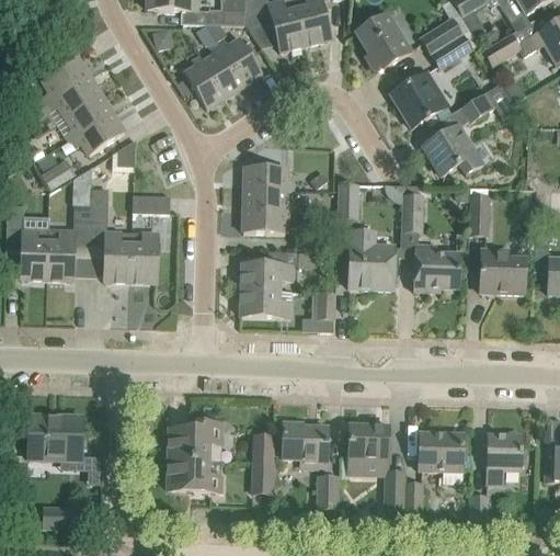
[(196,10),(196,0),(146,0),(146,9),(196,10)]
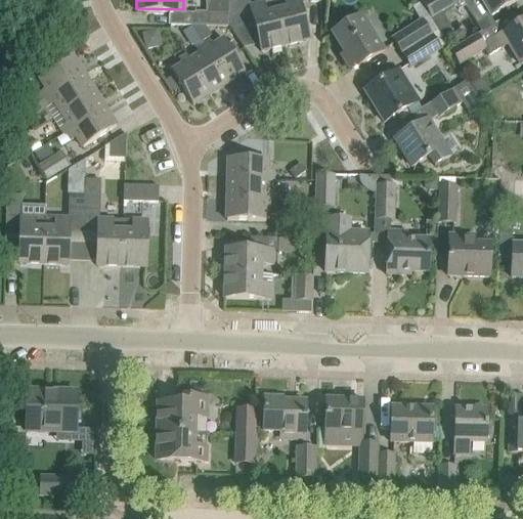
[(229,23),(229,0),(205,0),(205,7),(193,7),(193,22),(229,23)]
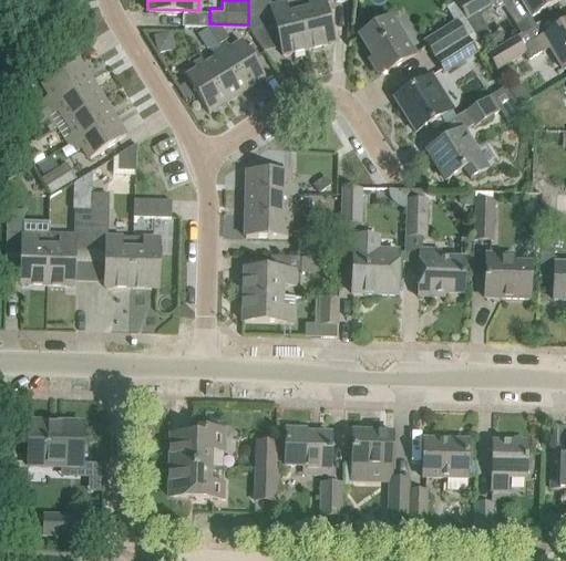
[(270,1),(270,0),(248,0),(248,24),(274,19),(281,52),(307,45),(296,0),(284,0),(277,0),(270,1)]
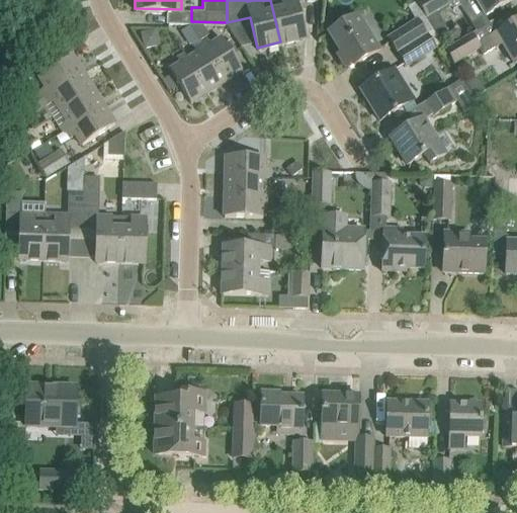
[(270,0),(280,41),(305,35),(294,0),(270,0)]
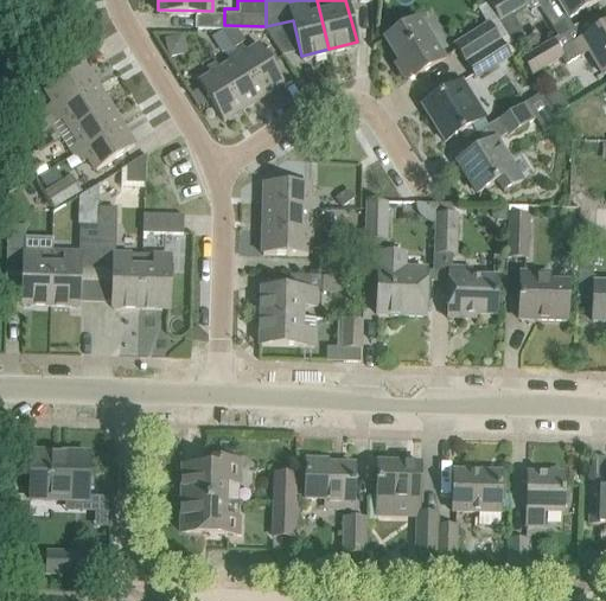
[(465,57),(506,31),(498,16),(489,0),(485,0),(478,5),(488,20),(455,40),(465,57)]
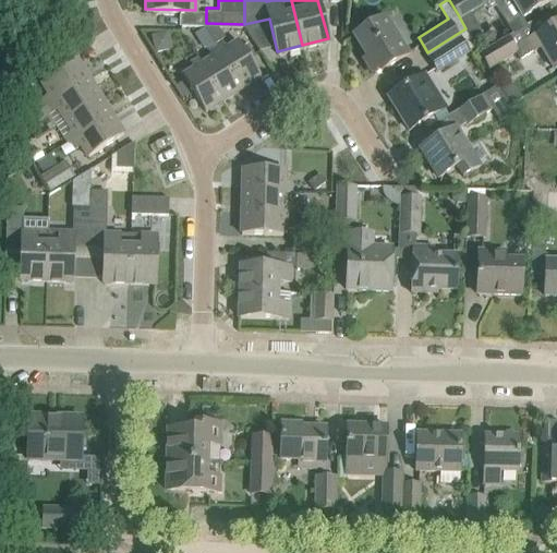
[(449,0),(458,14),(482,0),(449,0)]
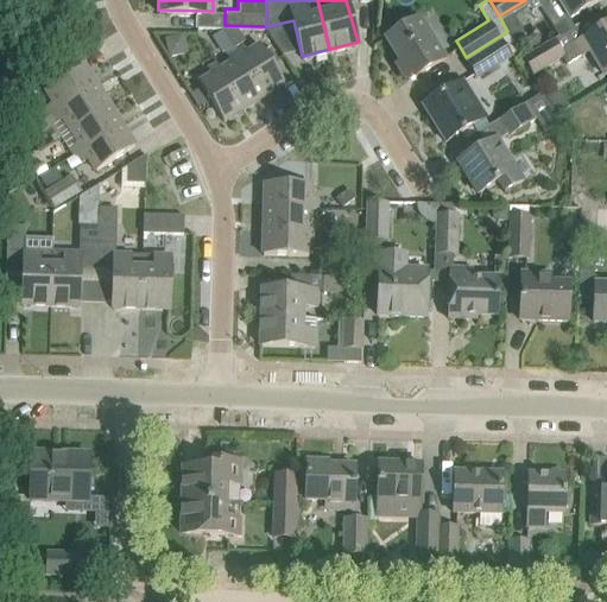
[(544,0),(541,2),(552,24),(558,33),(573,24),(568,16),(568,14),(582,6),(592,0),(544,0)]
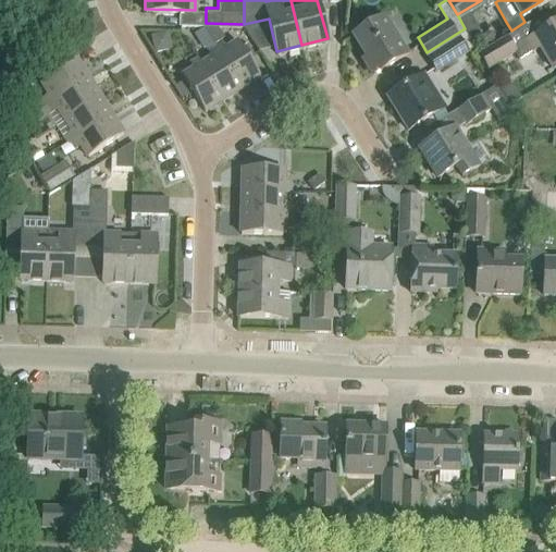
[(372,71),(391,60),(405,51),(382,14),(353,32),(367,53),(363,57),(372,71)]
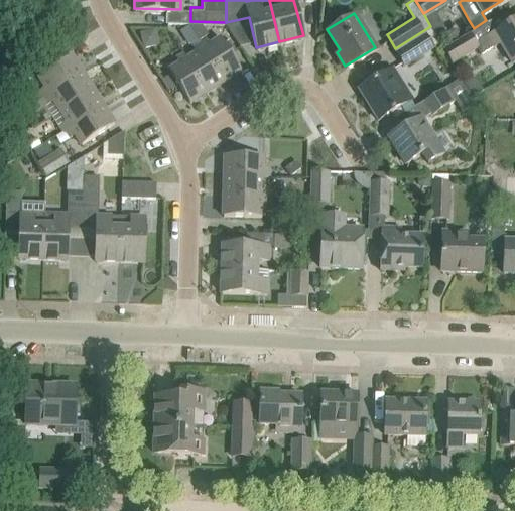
[(469,30),(442,46),(451,60),(477,45),(481,52),(492,45),(492,46),(499,42),(510,61),(514,57),(514,16),(494,29),(488,19),(486,20),(474,28),(471,29),(469,30)]
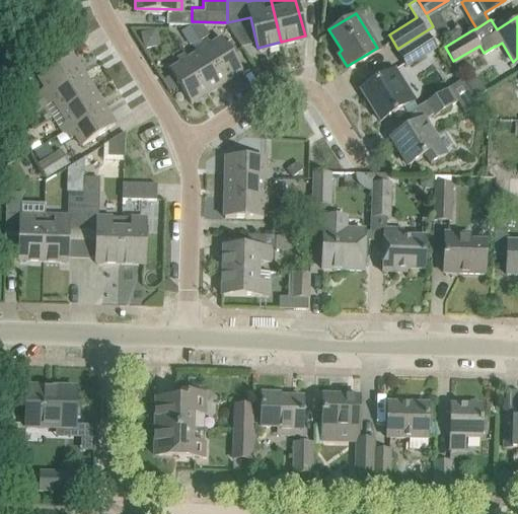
[(155,26),(140,30),(143,43),(158,40),(155,26)]
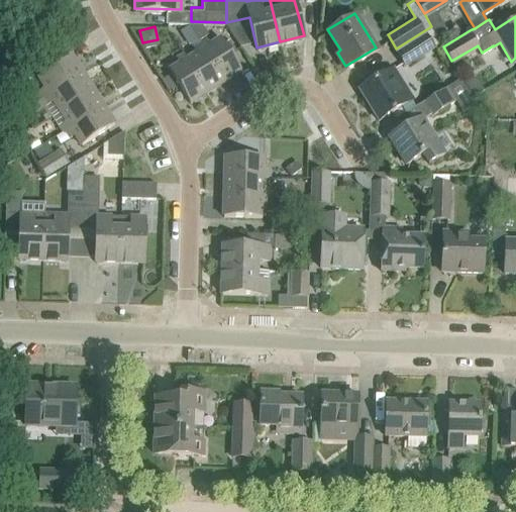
[(404,62),(432,43),(429,40),(437,35),(431,26),(396,48),(404,62)]
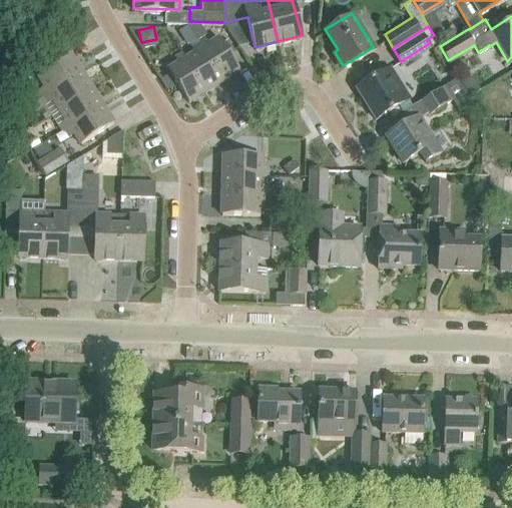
[(207,39),(204,33),(197,36),(199,41),(198,41),(221,78),(238,67),(228,50),(218,33),(207,39)]
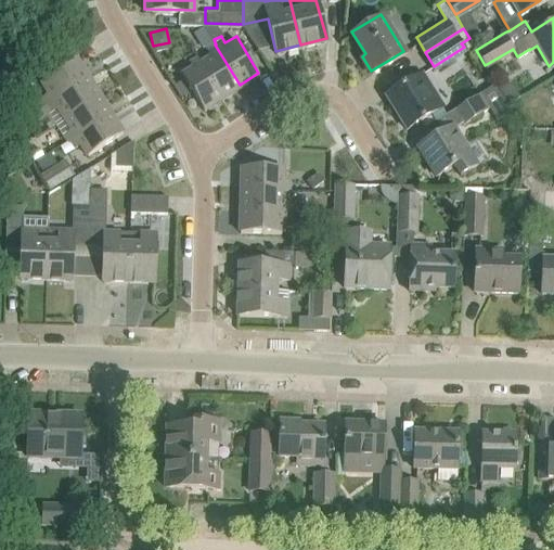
[(221,96),(240,85),(215,45),(207,49),(209,52),(200,59),(221,96)]
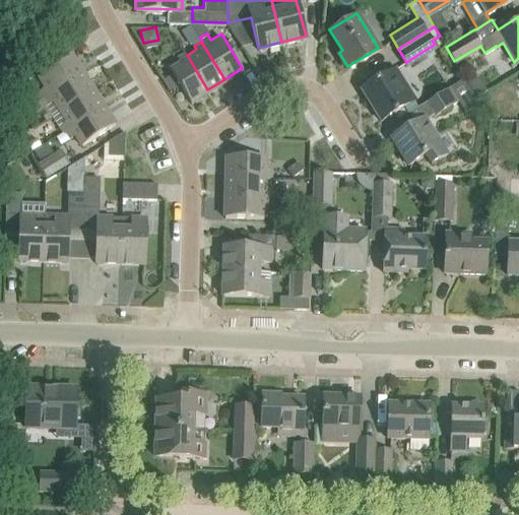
[(207,89),(187,55),(185,52),(178,57),(180,61),(170,67),(190,101),(207,89)]
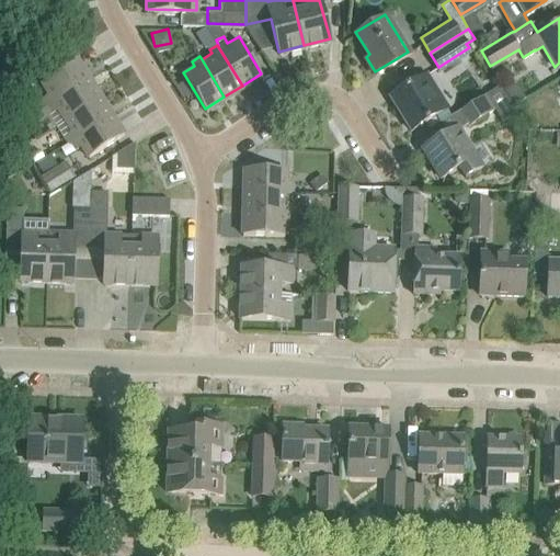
[(43,94),(47,102),(89,78),(77,57),(58,69),(41,80),(48,91),(44,93),(43,94)]
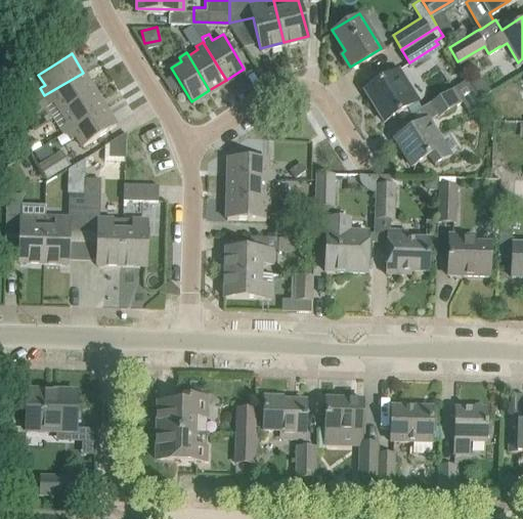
[(383,119),(400,107),(412,100),(402,84),(406,81),(397,67),(363,87),(383,119)]
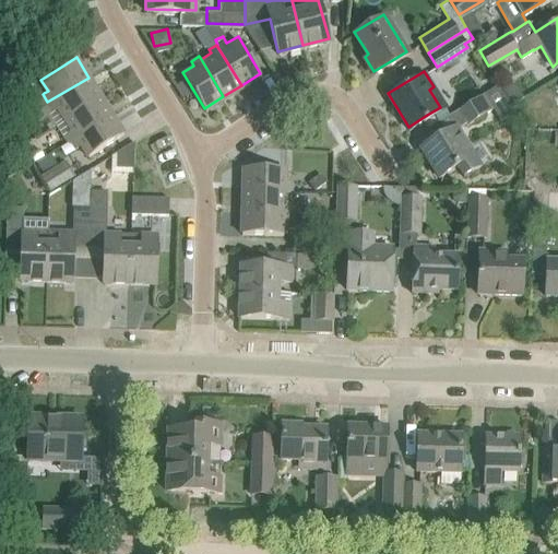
[(88,78),(38,107),(34,109),(39,117),(44,115),(56,106),(63,118),(64,117),(101,95),(88,78)]
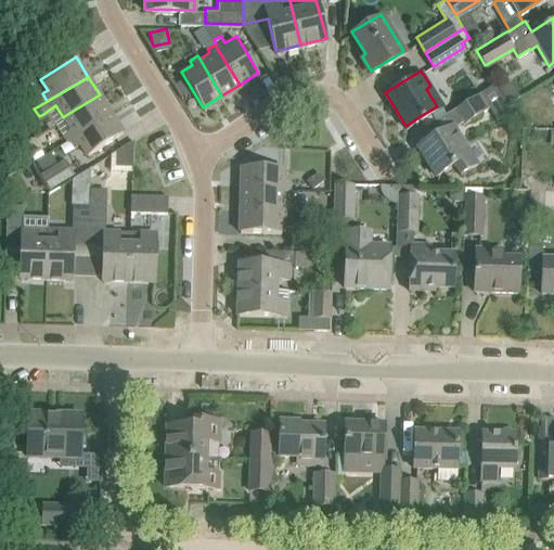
[(511,109),(494,81),(482,88),(455,105),(464,119),(489,104),(497,117),(511,109)]
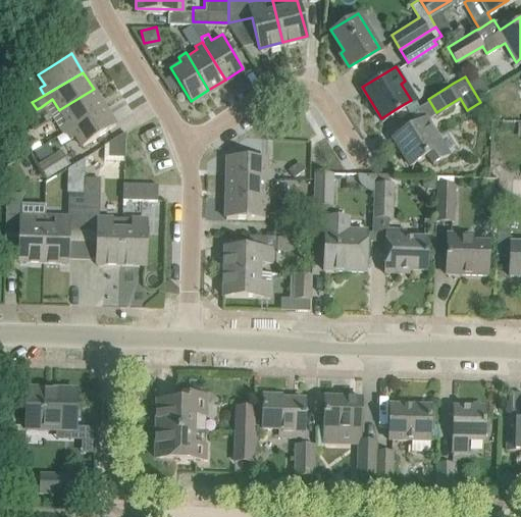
[(67,128),(104,106),(94,89),(60,109),(66,119),(62,121),(67,128)]
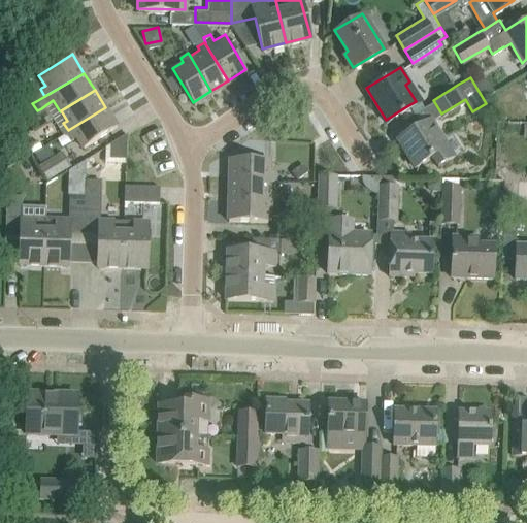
[(117,124),(105,107),(68,130),(72,137),(76,135),(83,145),(117,124)]
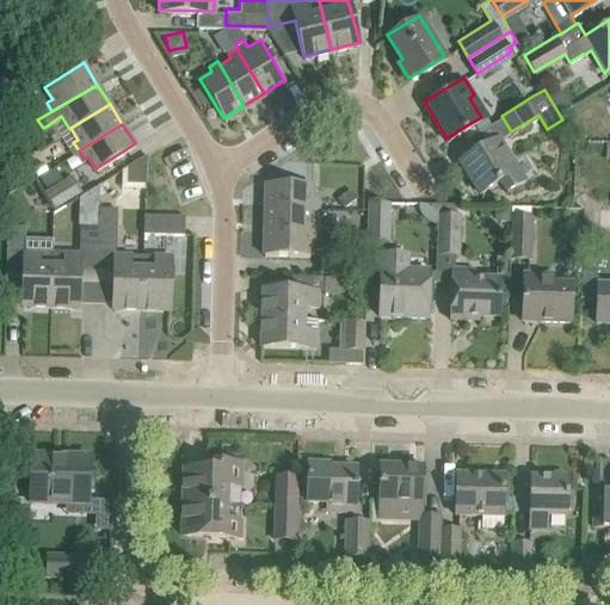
[(506,189),(524,178),(497,135),(460,159),(479,191),(499,178),(506,189)]
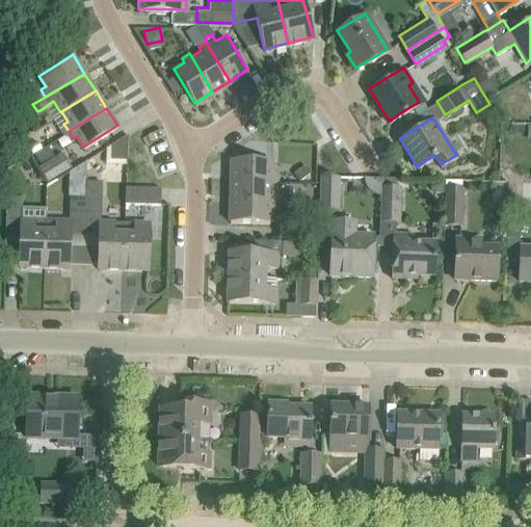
[(126,161),(127,133),(116,138),(105,146),(105,161),(126,161)]
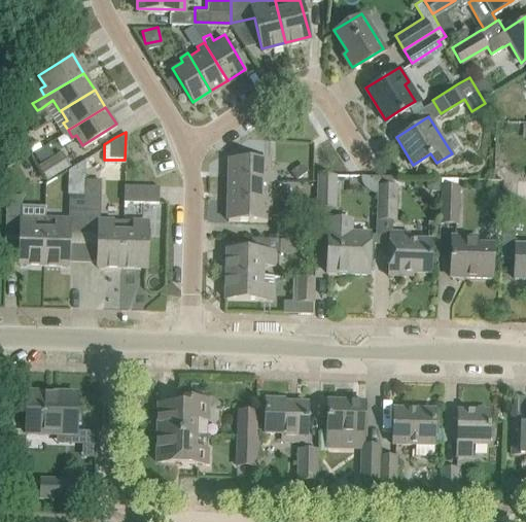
[(38,139),(30,144),(33,149),(41,144),(38,139)]
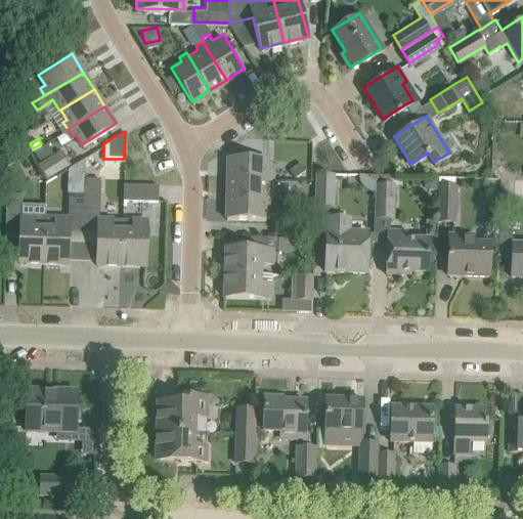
[(38,164),(46,177),(70,162),(61,148),(38,164)]
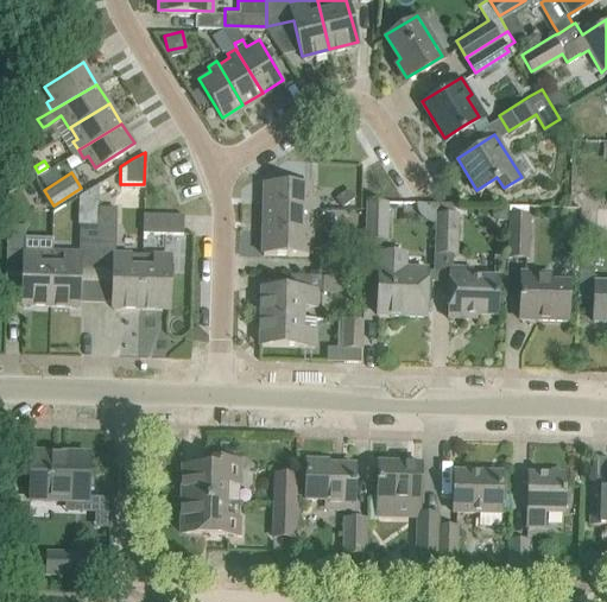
[(315,206),(315,195),(309,195),(310,181),(264,179),(264,204),(309,206),(315,206)]
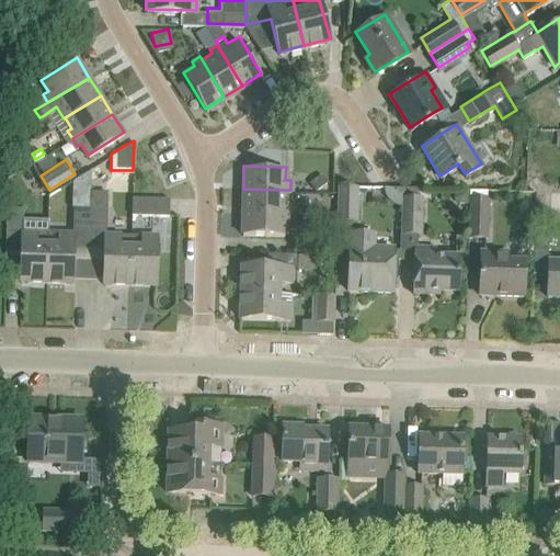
[(355,218),(355,205),(356,183),(339,182),(338,217),(355,218)]
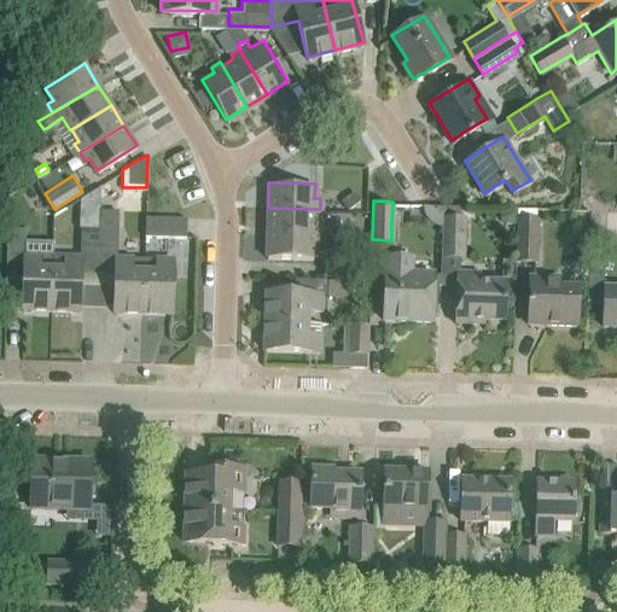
[(143,310),(144,269),(144,256),(116,255),(116,228),(117,208),(99,208),(99,227),(98,269),(115,269),(114,309),(143,310)]
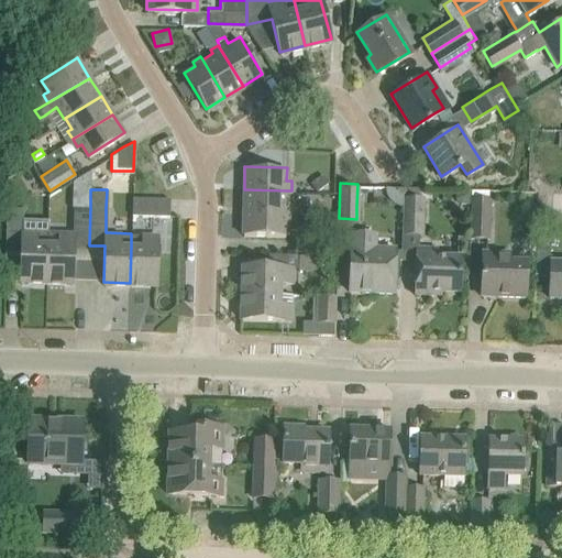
[(291,212),(291,204),(286,203),(286,190),(244,189),(243,211),(291,212)]
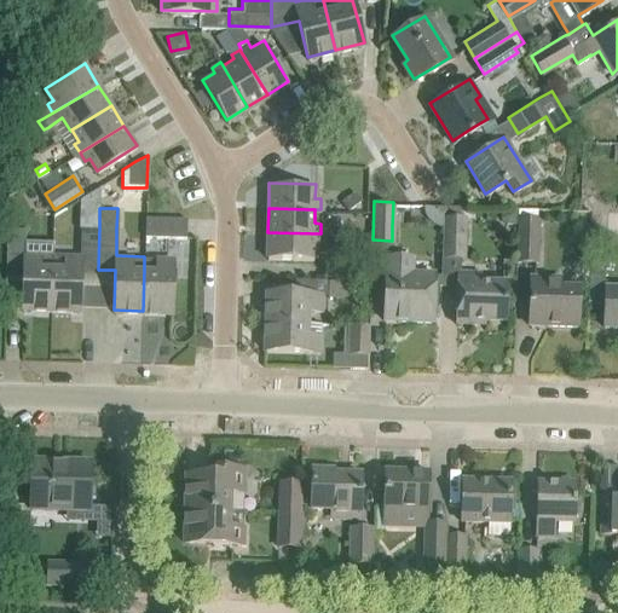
[(186,235),(186,215),(146,214),(145,233),(186,235)]
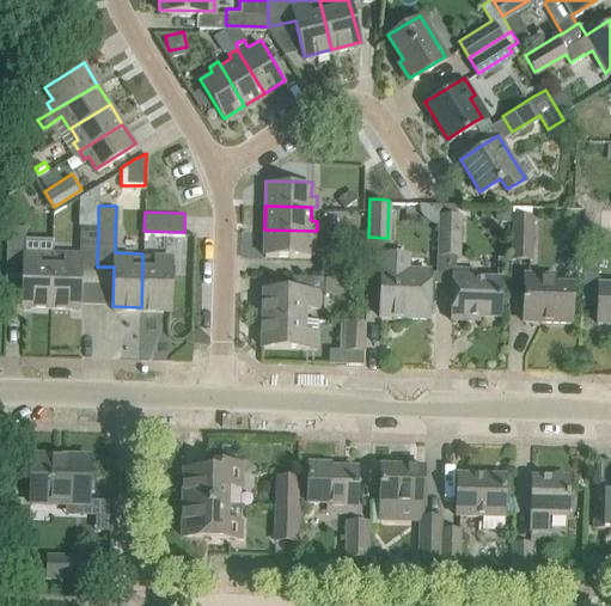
[(458,252),(458,213),(440,213),(439,252),(458,252)]
